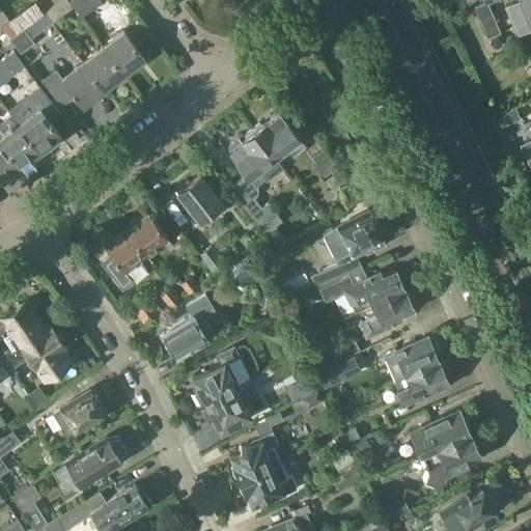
[(67,0),(61,0),(46,12),(52,21),(72,5),(68,1),(67,0)]
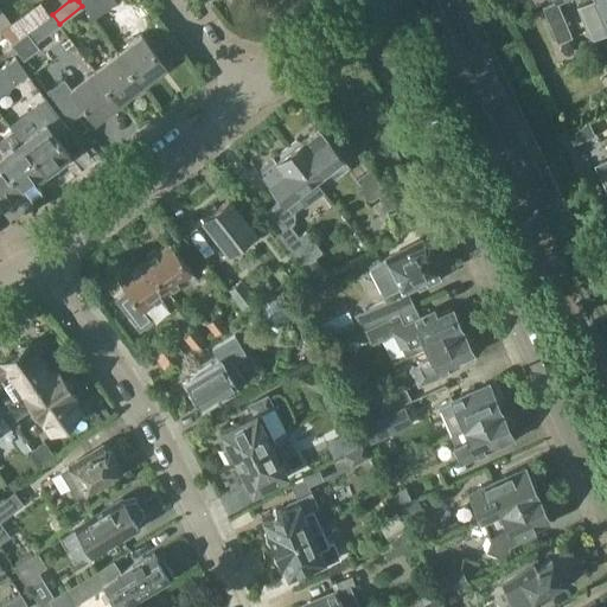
[(113,0),(78,0),(78,1),(82,6),(93,19),(115,2),(113,0)]
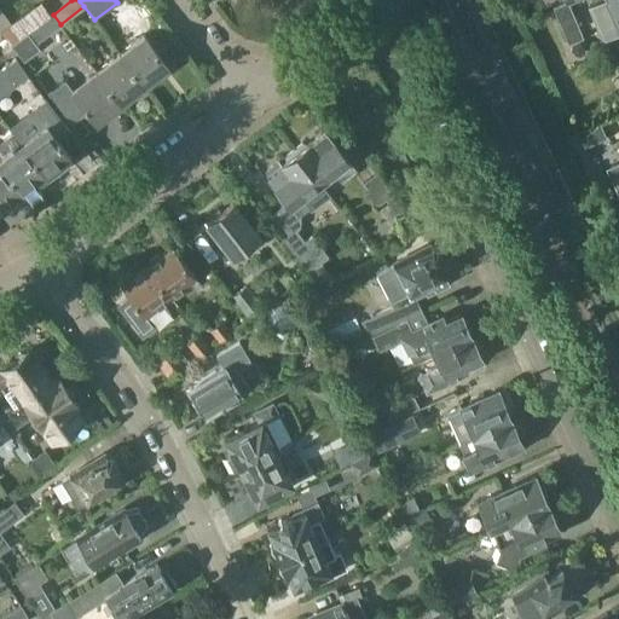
[(567,0),(568,1),(555,7),(571,44),(585,38),(571,3),(577,0),(567,0)]
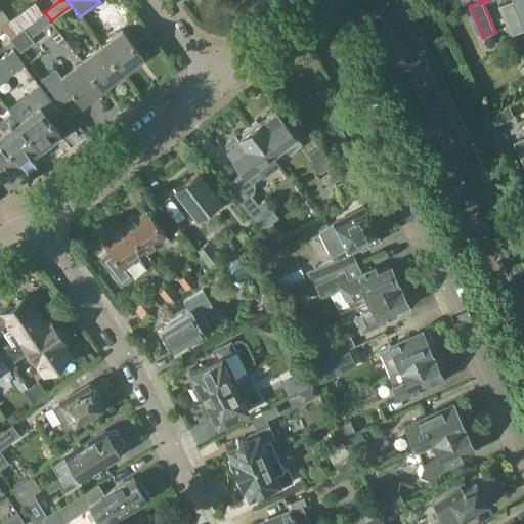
[(523,23),(514,0),(513,0),(499,6),(511,36),(523,30),(523,23)]
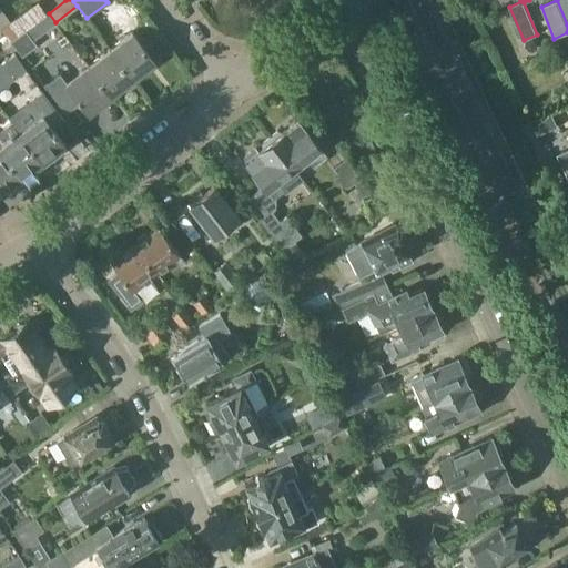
[(567,0),(557,0),(567,24),(567,0)]
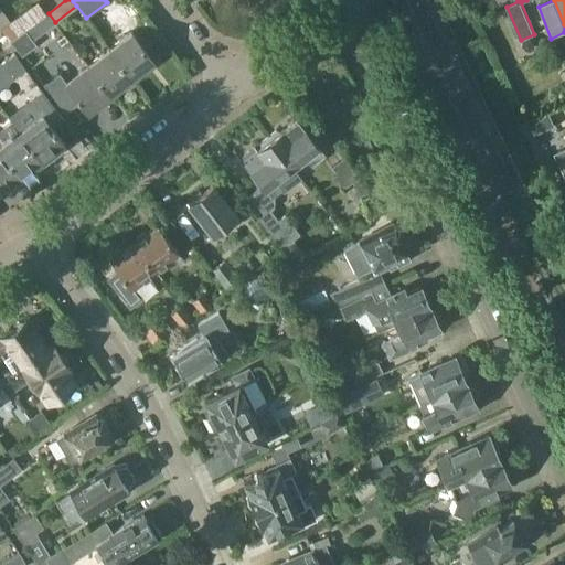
[(11,23),(0,8),(0,29),(1,31),(11,23)]
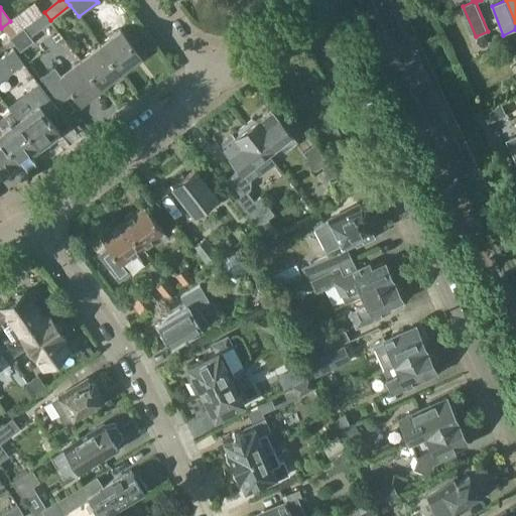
[(50,20),(44,12),(22,28),(28,37),(50,20)]
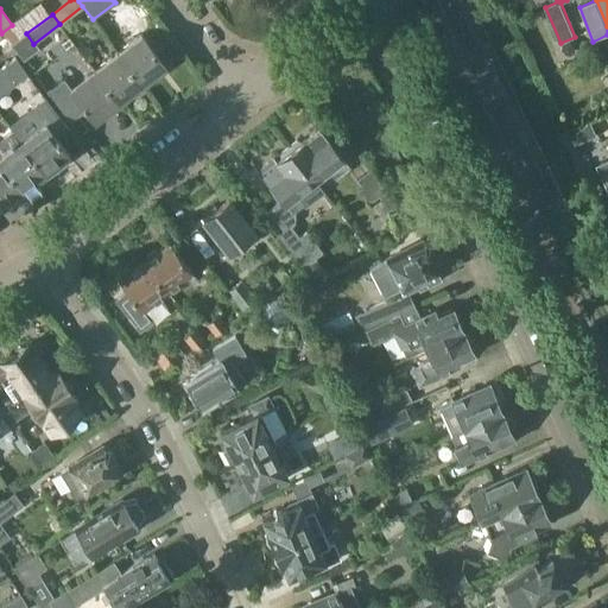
[(140,33),(116,51),(140,83),(164,65),(140,33)]
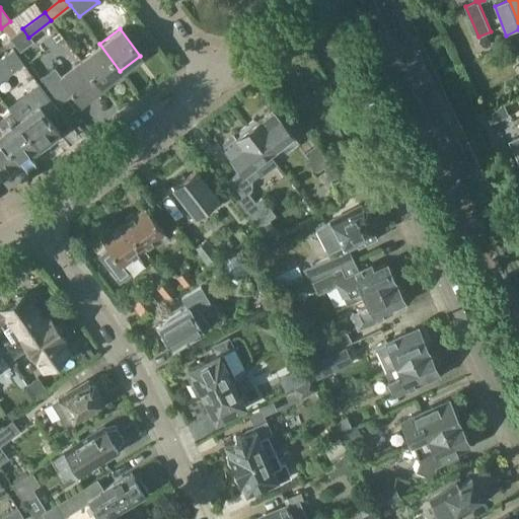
[(99,44),(79,59),(100,86),(120,71),(99,44)]
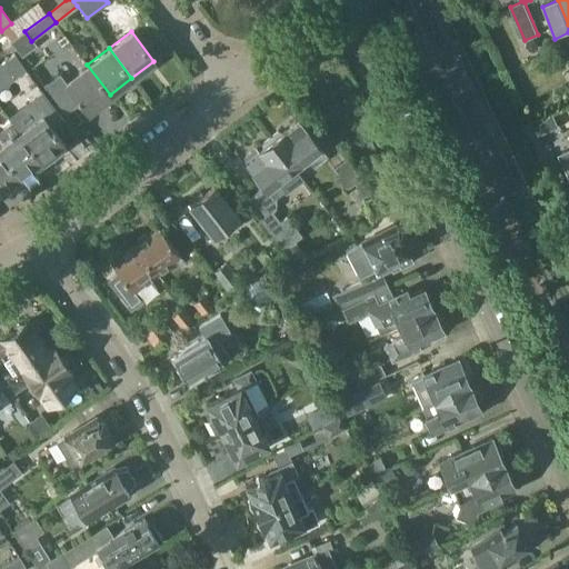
[(3,62),(0,65),(0,89),(26,69),(15,55),(3,62)]
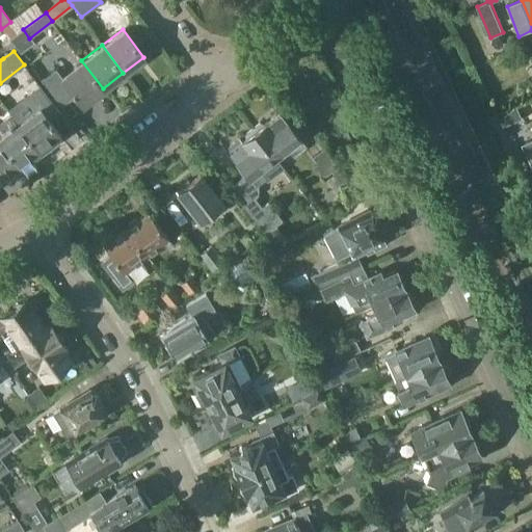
[(103,88),(81,60),(60,76),(81,104),(103,88)]
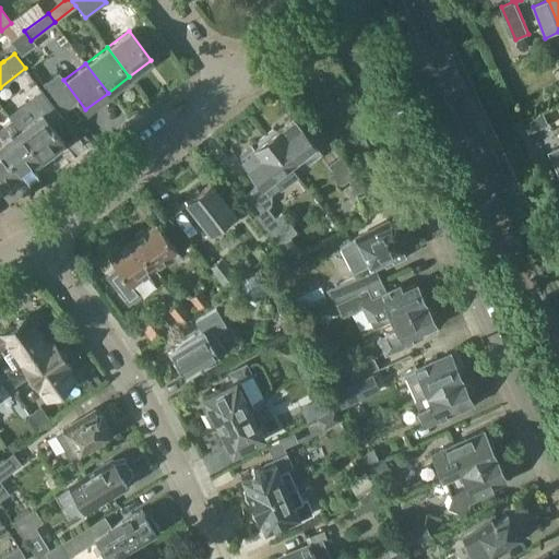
[(43,159),(64,143),(43,114),(21,130),(43,159)]
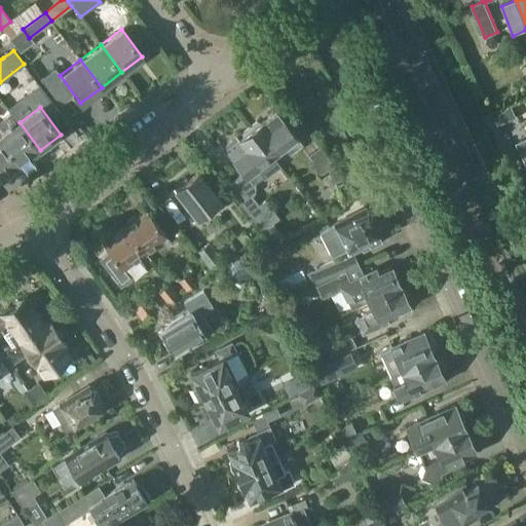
[(274,109),(251,127),(271,154),(283,146),(289,154),(301,144),(274,109)]
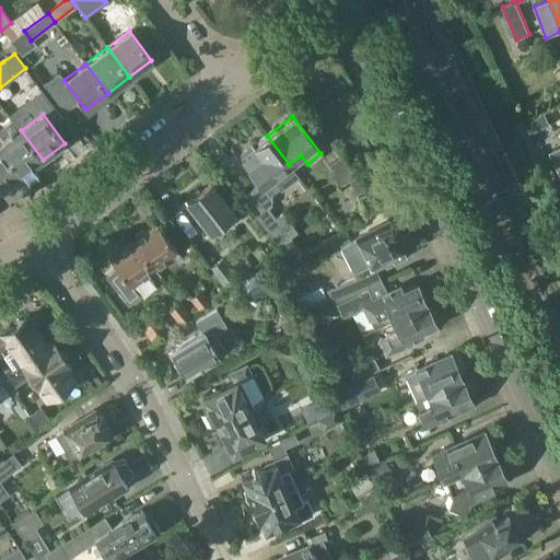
[(0,146),(0,149),(21,176),(43,160),(21,130),(0,146)]
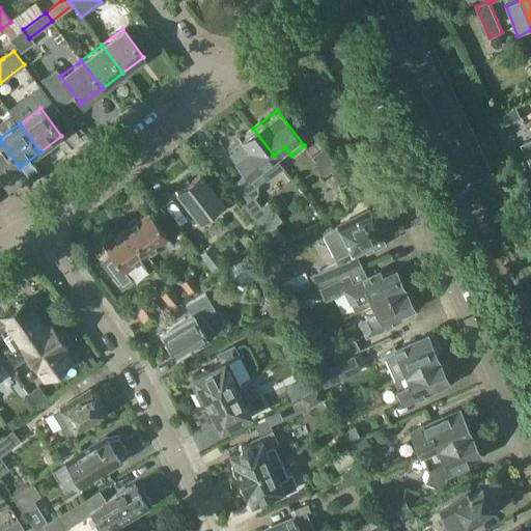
[(274,156),(253,129),(227,149),(246,172),(238,178),(240,182),(229,189),(263,233),(281,220),(267,201),(260,206),(254,198),(257,195),(257,187),(256,186),(264,178),(267,180),(283,168),(274,156)]
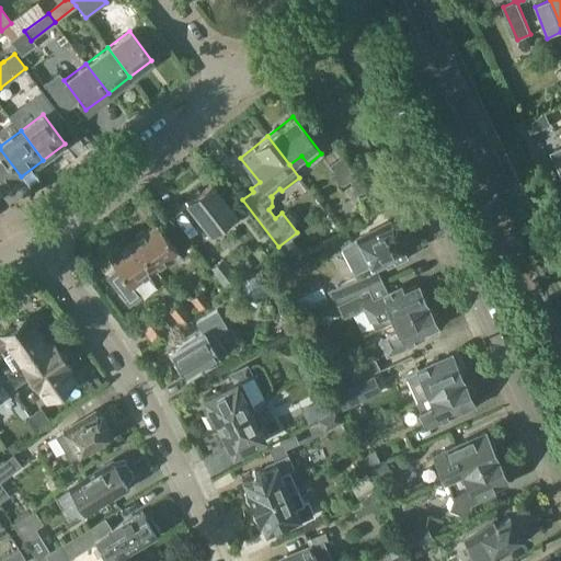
[(0,149),(0,192),(21,176),(0,149)]
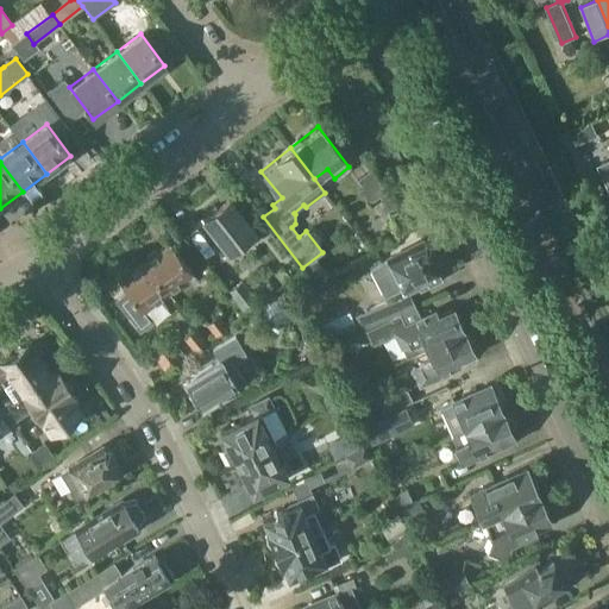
[(370,202),(387,190),(370,169),(356,180),(362,187),(360,189),(370,202)]
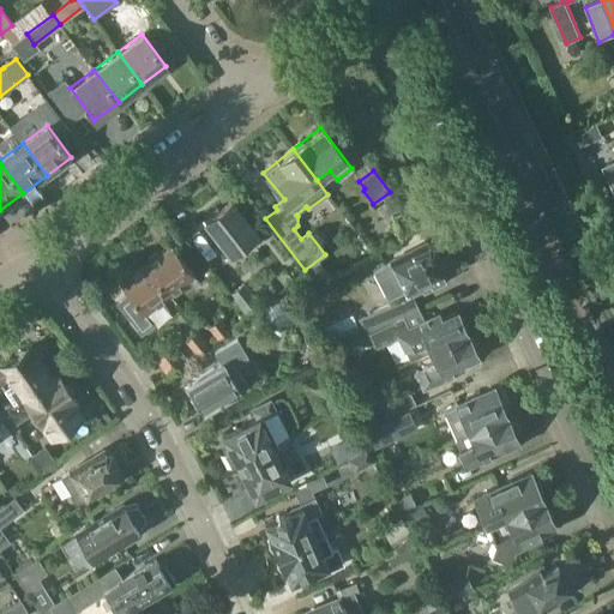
[(257,233),(254,233),(229,199),(203,220),(228,253),(242,242),(247,248),(252,248),(263,240),(257,233)]
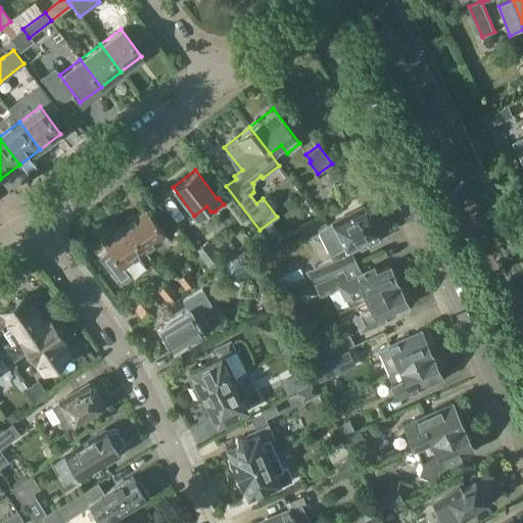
[(379,240),(375,232),(371,224),(374,217),(369,208),(363,207),(317,230),(329,254),(330,254),(332,259),(350,250),(351,251),(359,248),(360,250),(379,240)]
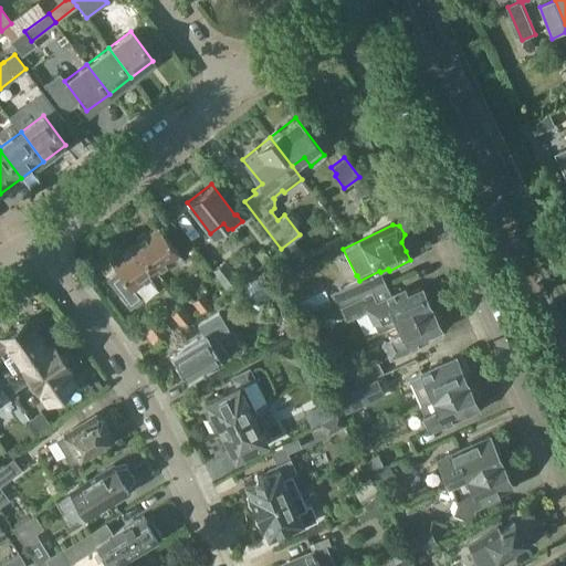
[(134,244),(155,272),(179,253),(158,226),(135,243),(134,244)]
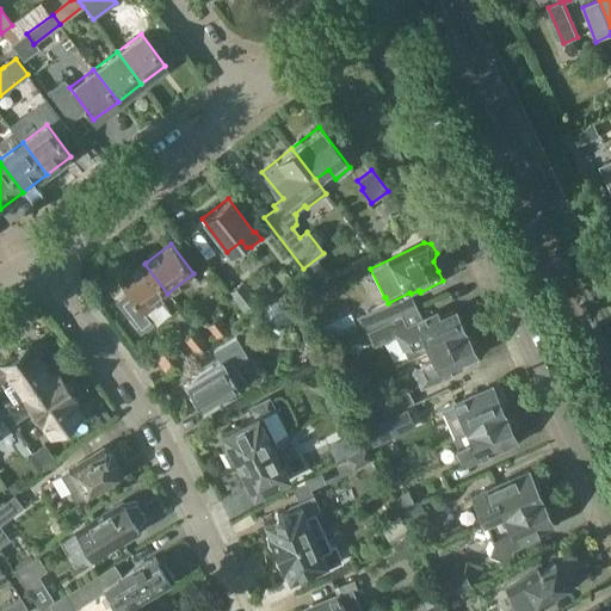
[(319,279),(325,273),(327,272),(315,259),(314,260),(306,266),(318,281),(319,279)]
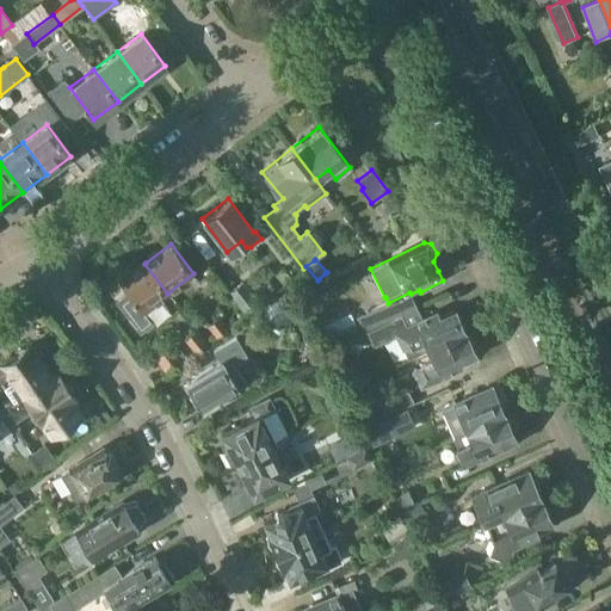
[(121,282),(129,294),(117,302),(141,333),(155,321),(147,310),(167,294),(144,264),(121,282)]
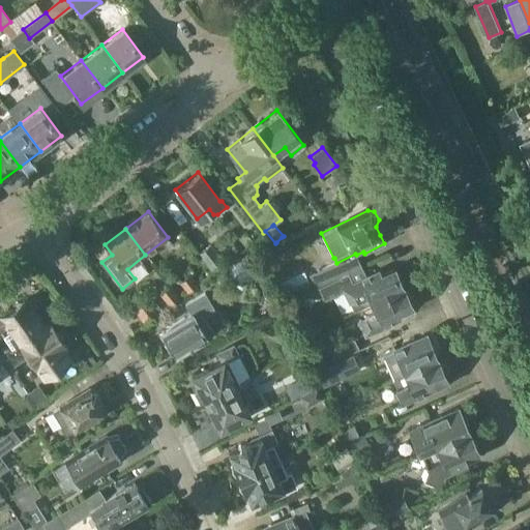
[(245,231),(238,237),(245,245),(253,239),(245,231)]
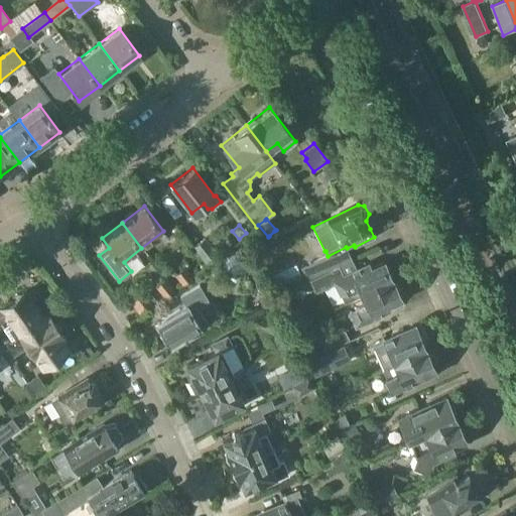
[(206,237),(194,247),(207,264),(219,255),(206,237)]
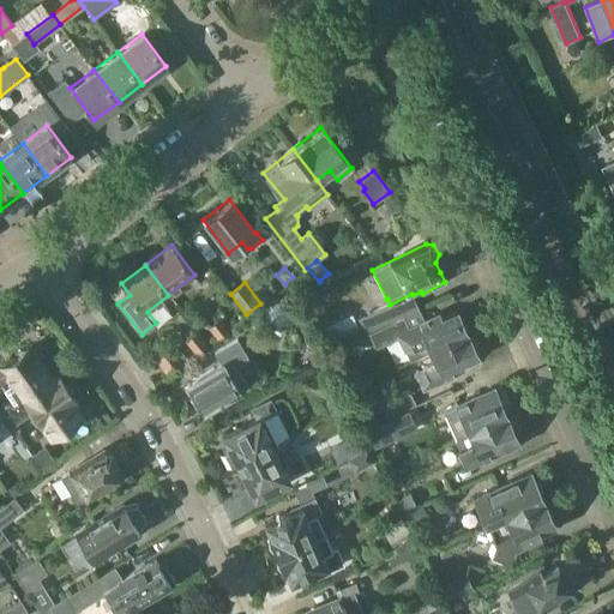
[(276,329),(298,315),(286,295),(264,307),(276,329)]
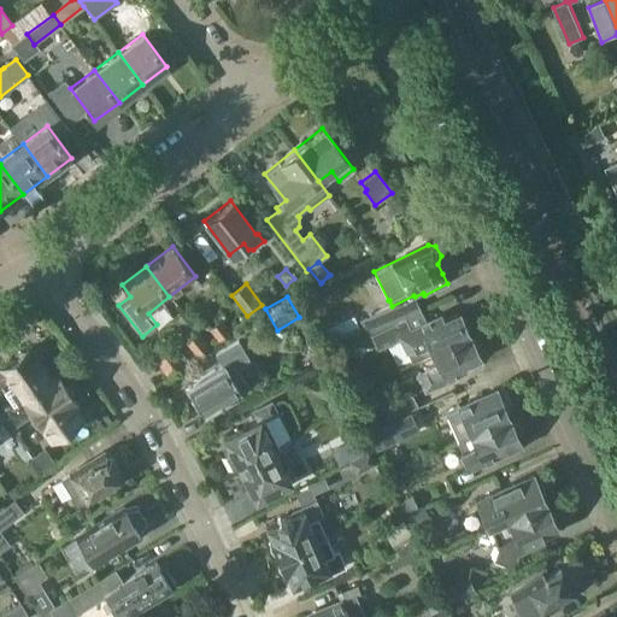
[(368,338),(372,335),(400,321),(392,306),(360,322),(368,338)]
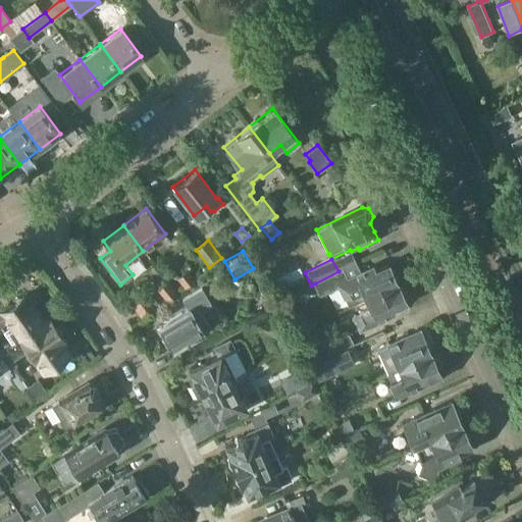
[(338,271),(315,283),(320,296),(338,286),(349,307),(366,299),(396,283),(398,277),(394,270),(387,267),(386,265),(372,271),(370,268),(361,272),(357,263),(338,271)]
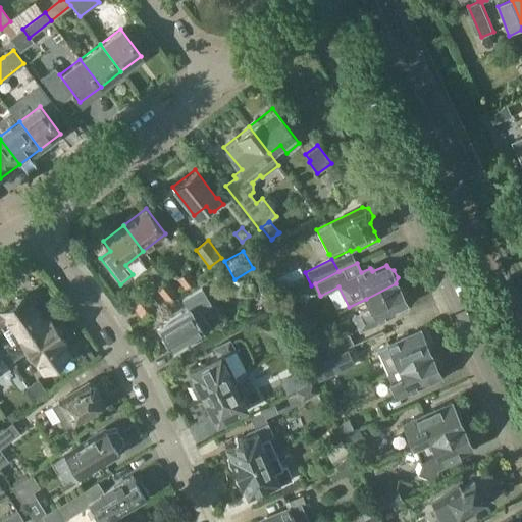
[(196,279),(188,270),(177,278),(185,289),(196,279)]
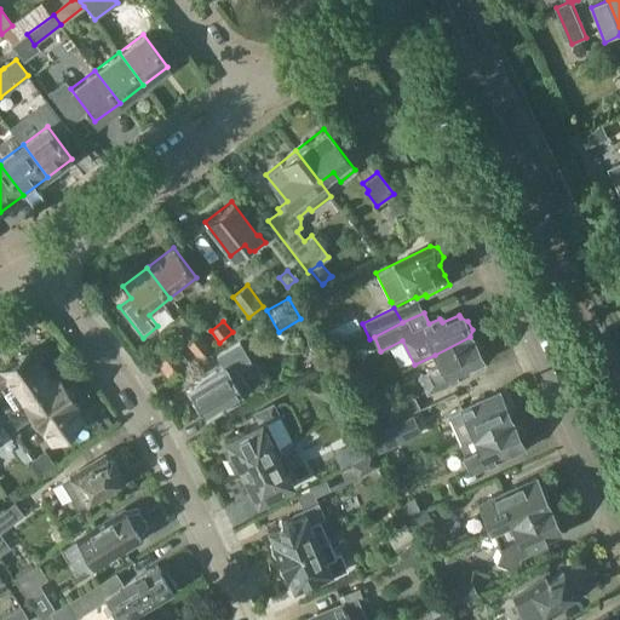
[(212,349),(200,334),(187,344),(199,360),(212,349)]
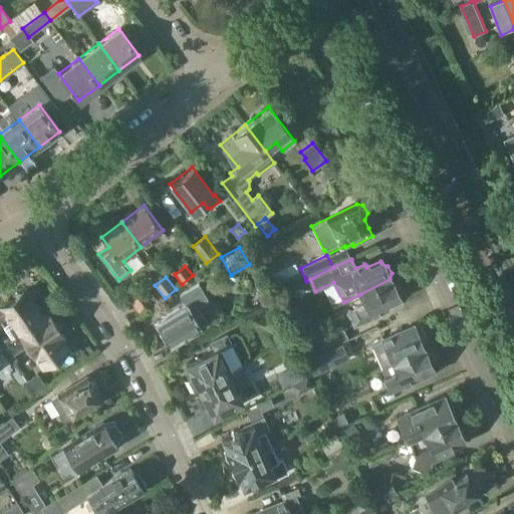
[(397,284),(391,282),(390,279),(360,294),(365,304),(346,313),(353,326),(387,310),(384,305),(399,298),(399,297),(400,291),(397,284)]
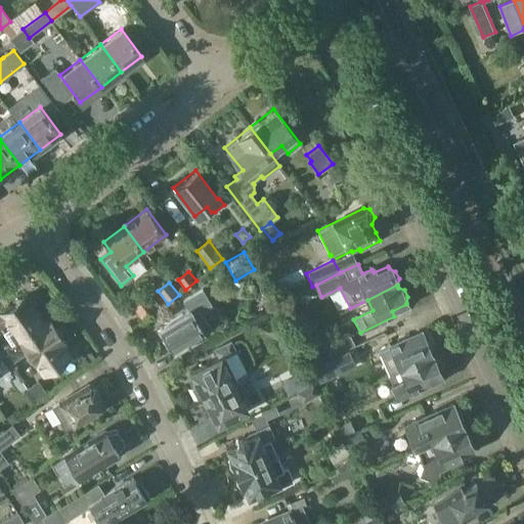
[(172,352),(210,331),(201,314),(211,309),(201,292),(181,303),(187,312),(159,329),(172,352)]
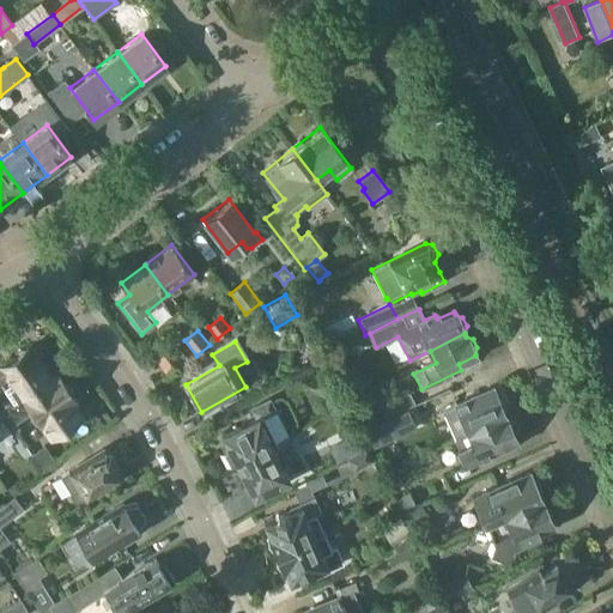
[(1,412),(52,376),(29,344),(0,364),(0,411),(0,412),(1,412)]
